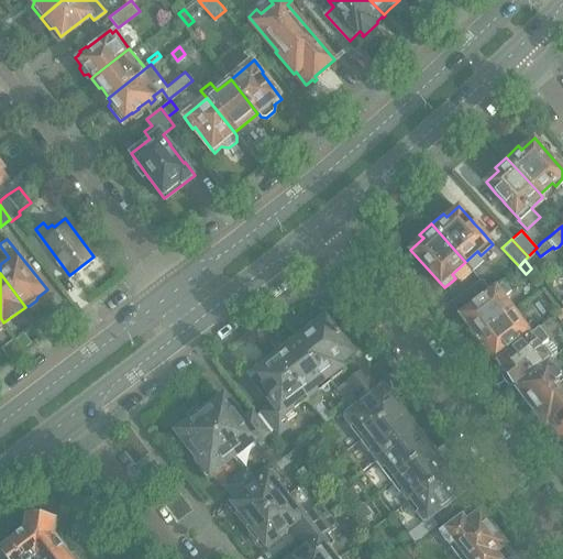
[(490,289),(483,281),(481,280),(452,300),(461,313),(490,289)]
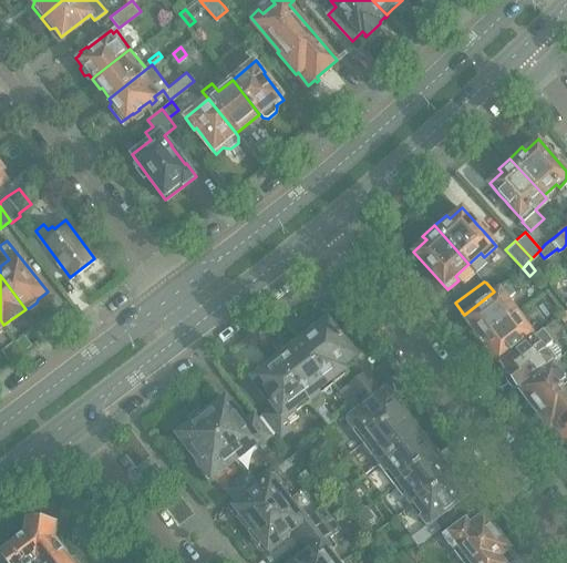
[(507,297),(515,290),(508,282),(494,292),(464,315),(473,327),(472,330),(476,336),(481,336),(483,338),(517,310),(507,297)]
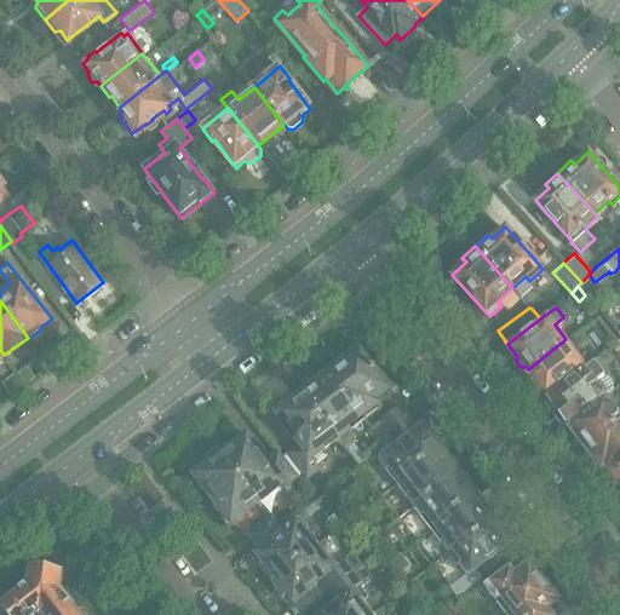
[(546,394),(584,365),(566,339),(528,369),(528,371),(528,375),(533,383),(538,383),(546,394)]
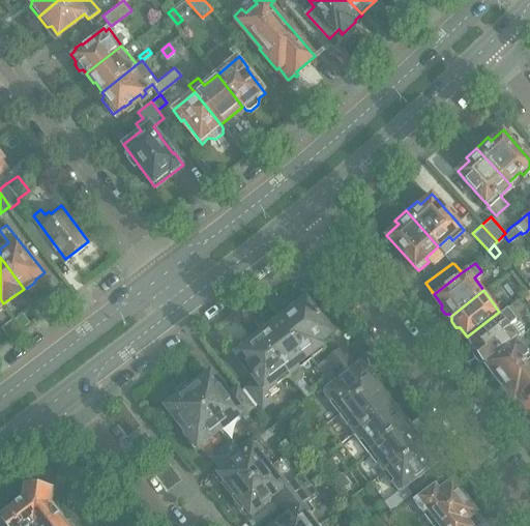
[(318,313),(317,314),(303,296),(288,309),(290,312),(282,318),(295,334),(294,335),(297,340),(299,340),(311,355),(323,346),(318,339),(332,327),(321,313),(319,315),(318,313)]
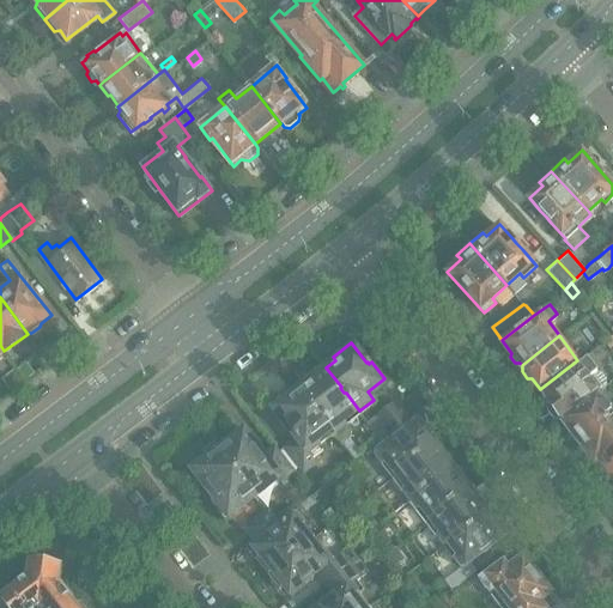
[(577,360),(539,389),(551,403),(548,406),(546,409),(554,419),(558,420),(562,418),(563,420),(599,391),(598,389),(606,382),(606,376),(601,371),(594,370),(583,356),(577,360)]
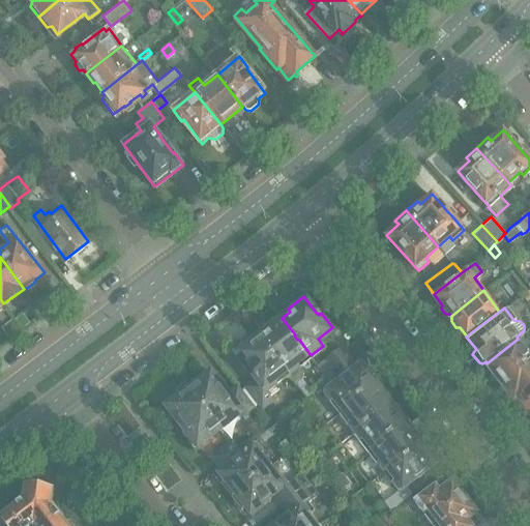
[(268,328),(261,334),(273,351),(273,352),(276,356),(278,356),(288,369),(289,371),(290,372),(294,377),(297,381),(303,377),(303,370),(299,364),(311,355),(299,340),(297,340),(294,335),(295,334),(282,318),(281,318),(280,316),(266,325),(268,328)]
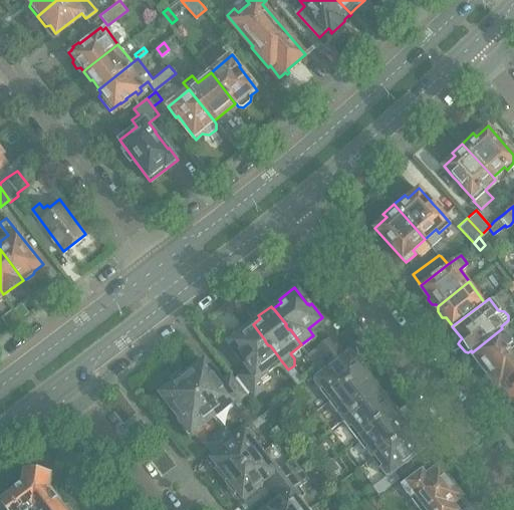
[(229,342),(228,342),(244,363),(248,364),(249,366),(240,374),(243,378),(255,395),(265,388),(266,387),(262,381),(270,375),(267,371),(281,360),(280,359),(279,357),(270,345),(268,345),(265,341),(265,340),(253,324),(252,324),(250,321),(234,333),(237,336),(229,342)]
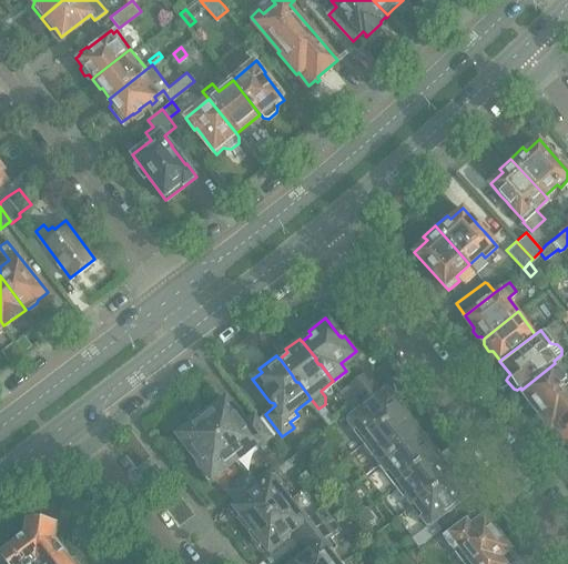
[(537,410),(567,386),(567,380),(555,363),(521,390),(529,400),(528,403),(533,409),(535,408),(537,410)]
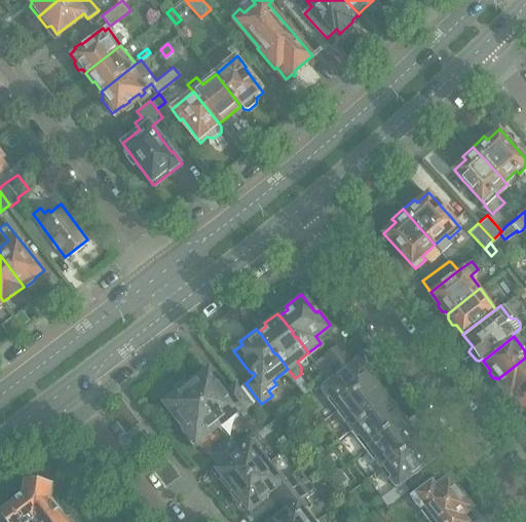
[(349,352),(345,347),(342,343),(316,363),(324,372),(349,352)]
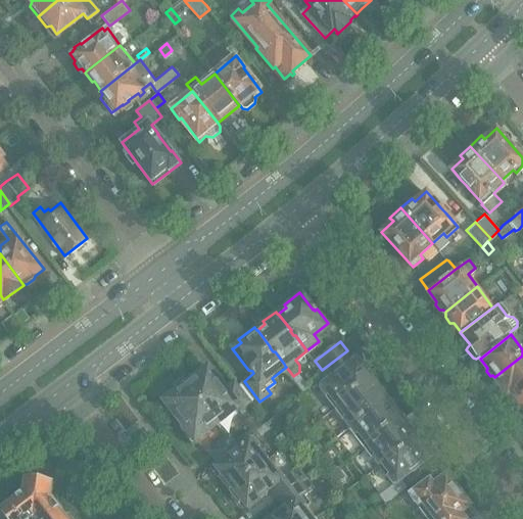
[(361,367),(348,351),(347,350),(322,370),(319,372),(322,376),(314,382),(333,408),(375,376),(364,363),(363,363),(364,364),(361,367)]
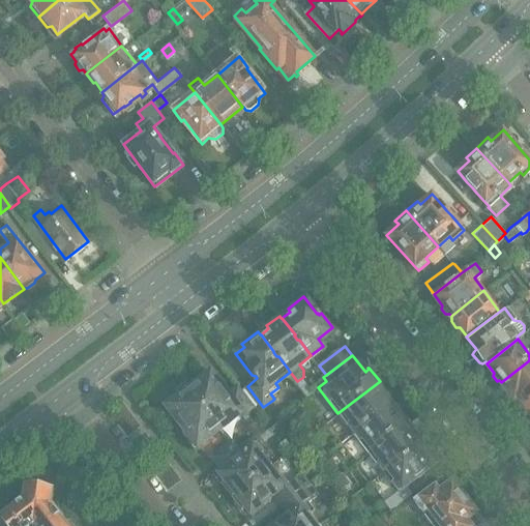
[(529,360),(501,382),(508,391),(507,393),(512,400),(514,400),(516,402),(529,389),(529,360)]
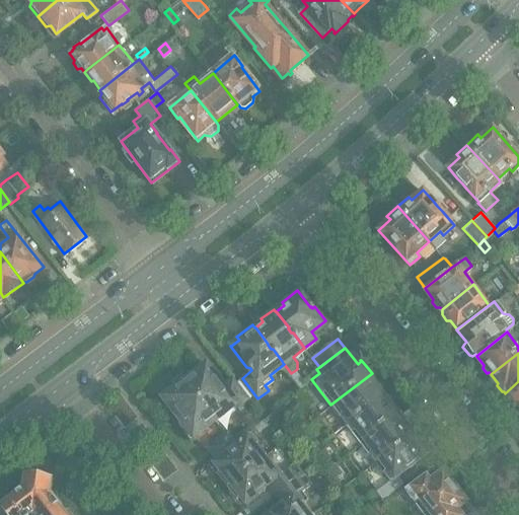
[(233,377),(223,385),(207,365),(201,370),(198,367),(183,377),(216,420),(236,403),(238,407),(249,398),(233,377)]
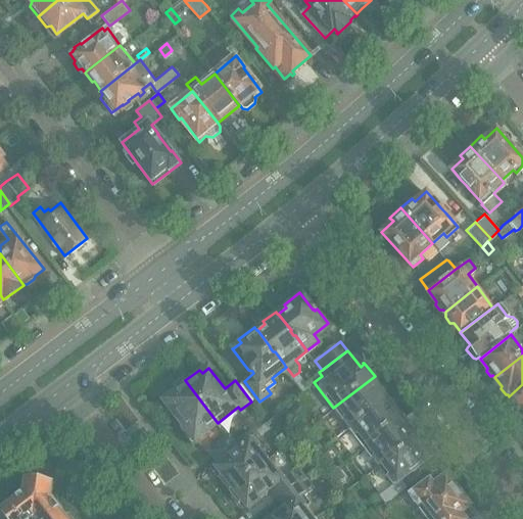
[(299,372),(293,376),(302,387),(308,383),(299,372)]
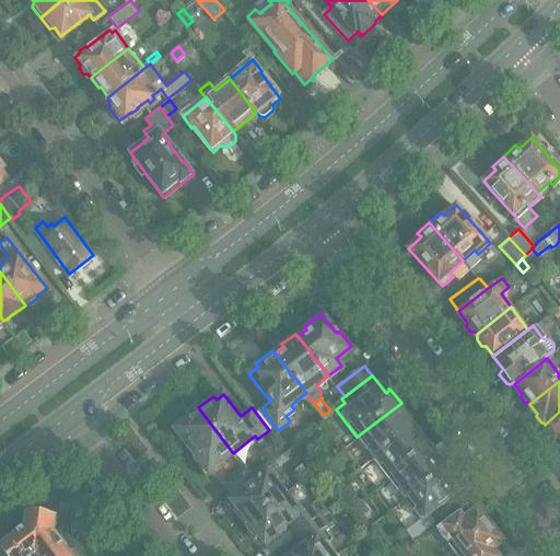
[(411,418),(412,417),(401,403),(357,437),(373,458),(412,427),(407,420),(410,417),(411,418)]
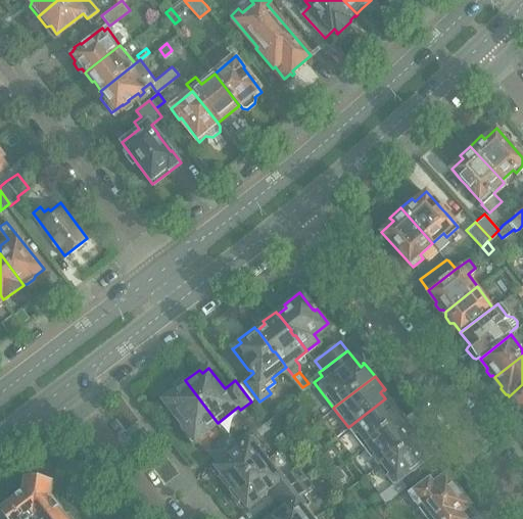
[(218,423),(185,380),(184,379),(175,386),(178,390),(164,399),(184,425),(181,427),(181,426),(178,429),(189,444),(218,423)]
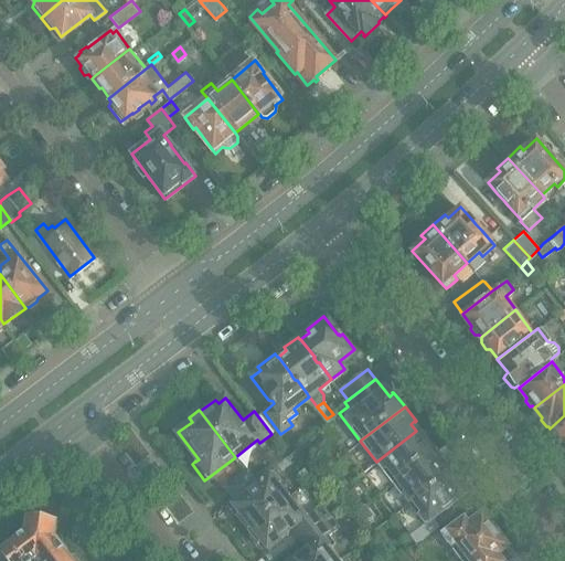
[(564,415),(550,429),(560,441),(562,440),(564,443),(564,415)]
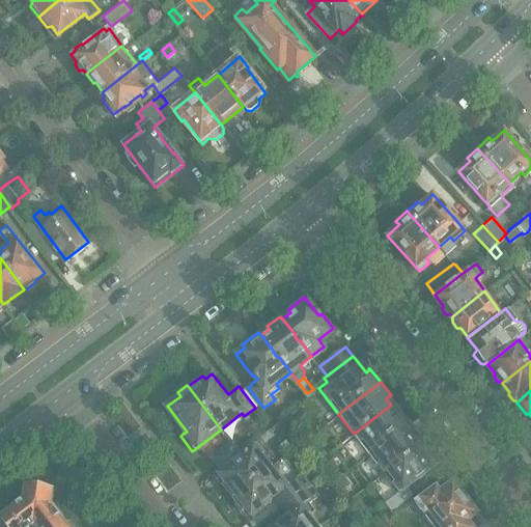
[(400,410),(397,412),(391,405),(354,434),(368,452),(410,420),(400,409),(399,409),(400,410)]
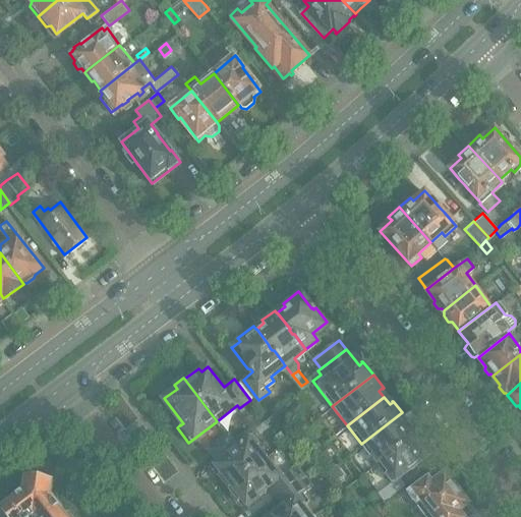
[(412,427),(413,427),(402,412),(361,444),(372,459),(375,463),(394,450),(395,451),(400,447),(399,445),(412,435),(408,429),(411,427),(412,427)]
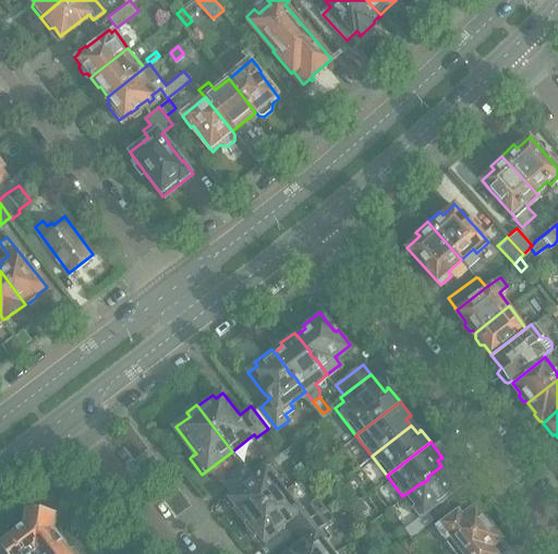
[(282,450),(273,458),(277,465),(287,457),(282,450)]
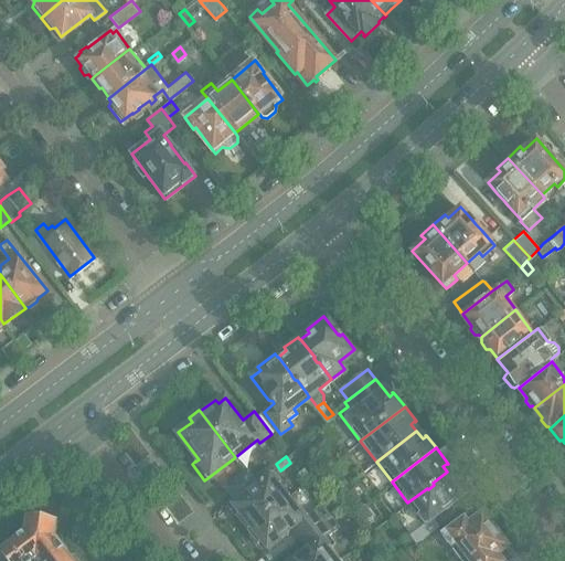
[(462,486),(465,485),(451,468),(450,469),(451,470),(449,473),(447,472),(433,483),(434,485),(428,489),(427,488),(407,503),(409,505),(409,504),(425,524),(425,525),(443,511),(446,512),(451,508),(452,504),(465,494),(459,487),(462,485),(462,486)]
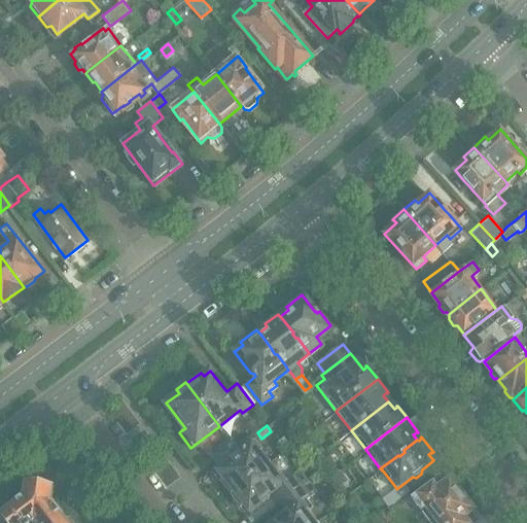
[(217,448),(210,453),(218,464),(239,448),(231,438),(229,439),(217,448)]
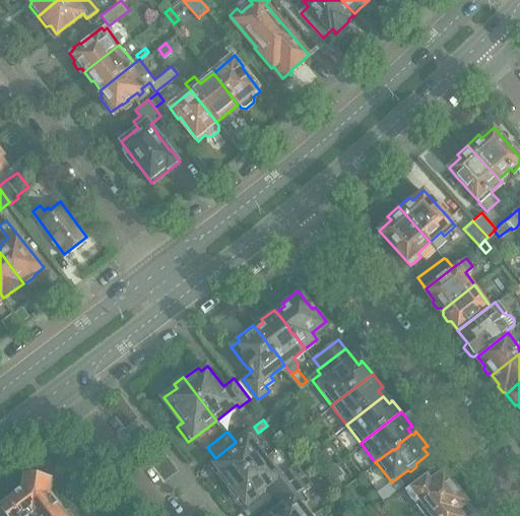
[(247,469),(266,455),(251,435),(241,443),(238,440),(236,442),(215,458),(217,461),(213,464),(218,470),(215,473),(225,487),(248,470),(247,469)]
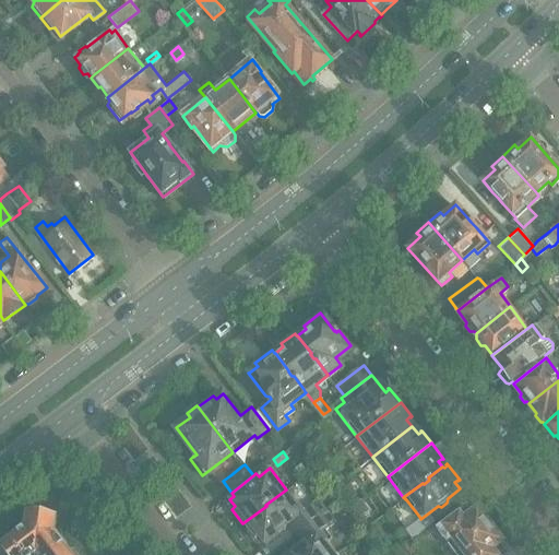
[(337,470),(331,475),(335,482),(342,477),(337,470)]
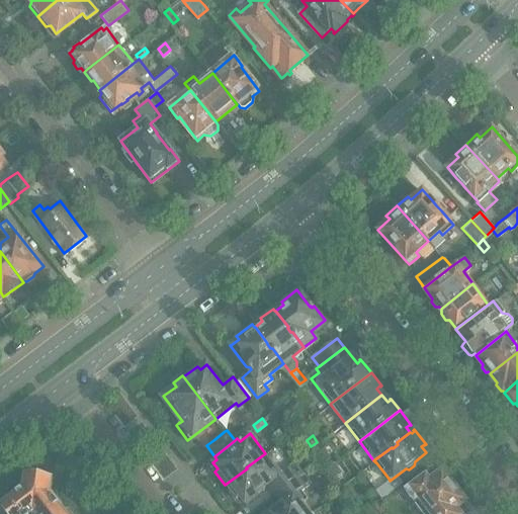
[(320,442),(313,448),(318,455),(325,450),(320,442)]
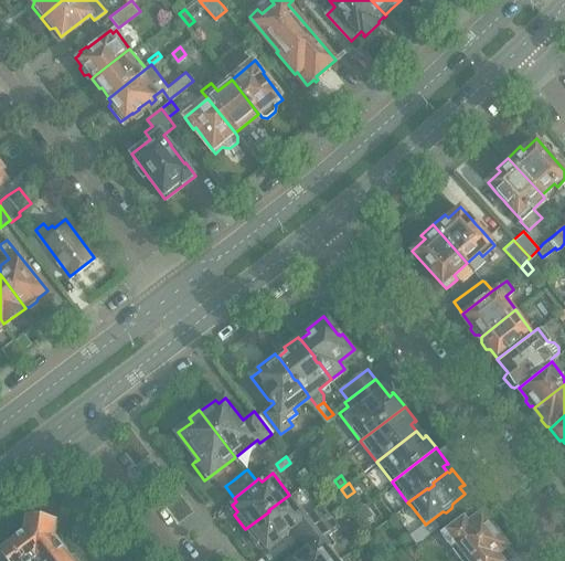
[(269,511),(245,529),(256,543),(259,540),(267,550),(289,532),(296,541),(326,518),(329,515),(320,504),(316,507),(305,516),(289,495),(269,510),(269,511)]
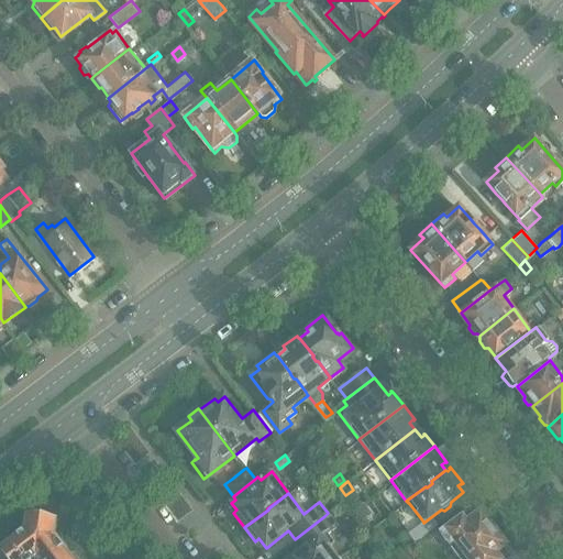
[(363,501),(354,508),(362,518),(371,512),(363,501)]
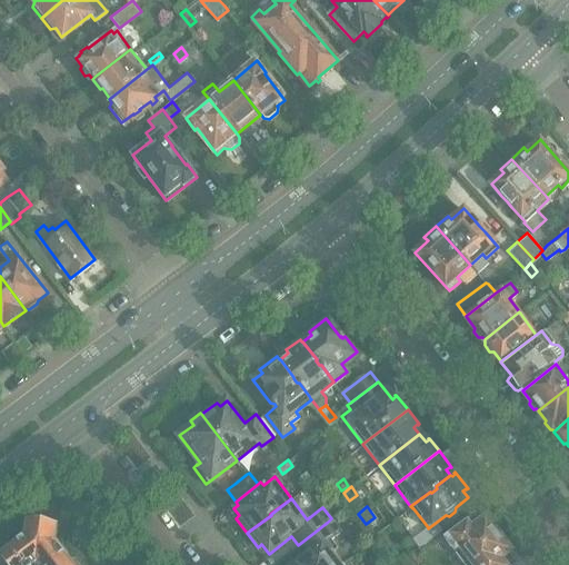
[(486,516),(481,519),(477,514),(446,538),(456,553),(459,551),(467,561),(500,535),(497,531),(498,527),(492,521),(489,519),(486,516)]
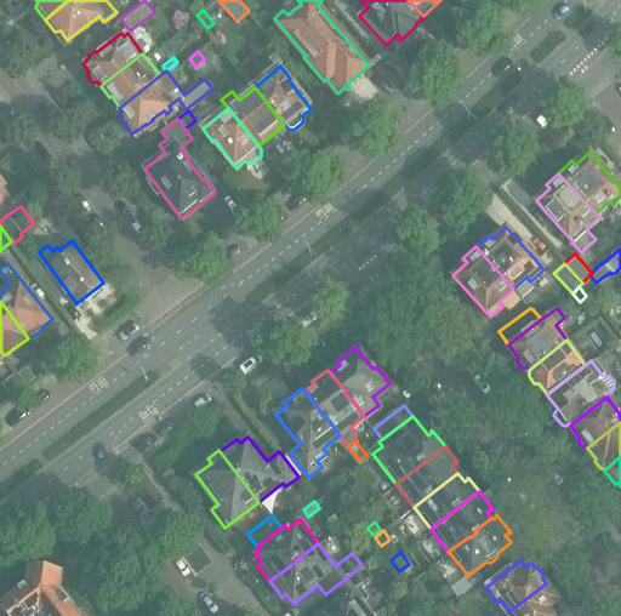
[(371,577),(364,569),(362,565),(325,594),(334,604),(318,615),(369,615),(374,614),(364,600),(368,597),(359,587),(371,577)]
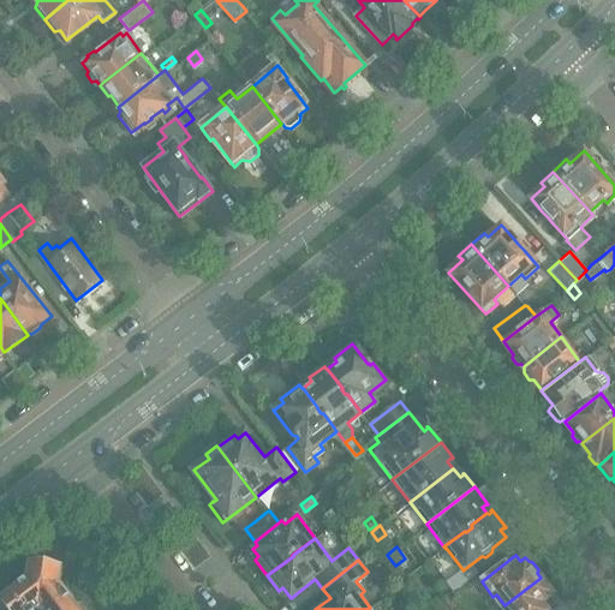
[(459,573),(446,582),(452,591),(457,587),(465,580),(477,570),(472,563),(463,570),(463,569),(459,573)]
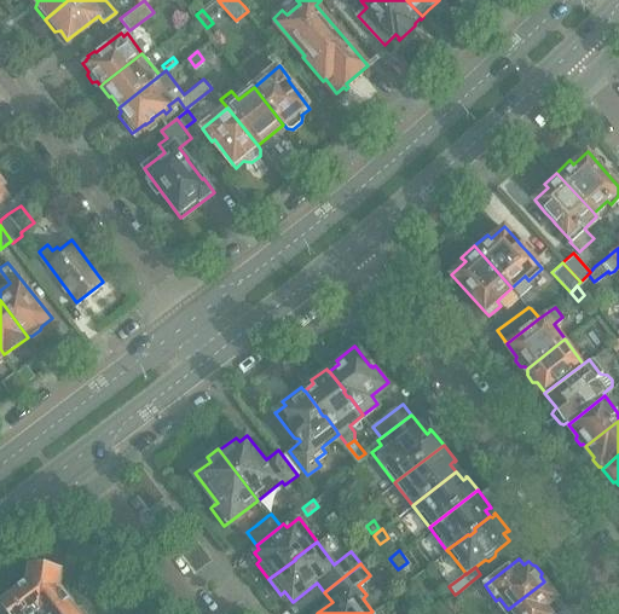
[(61,572),(30,568),(28,583),(1,603),(5,609),(0,613),(85,613),(80,607),(75,609),(59,588),(61,572)]
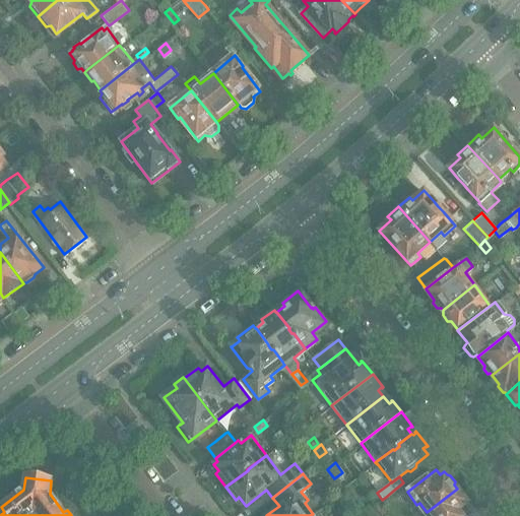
[(458,490),(457,489),(427,512),(430,515),(468,515),(471,514),(465,506),(468,503),(466,500),(465,497),(462,491),(458,490)]
